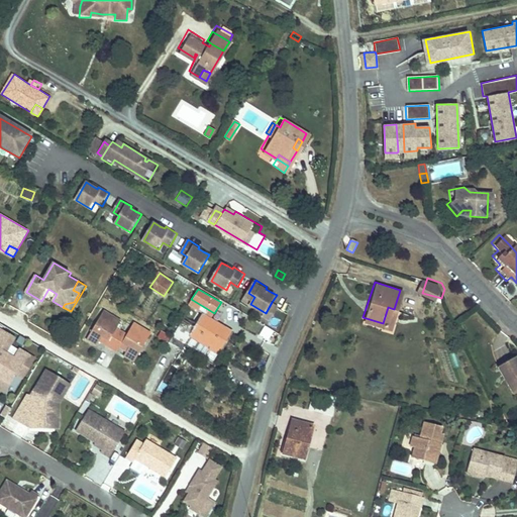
[(214,313),(191,299),(188,304),(211,318),(214,313)]
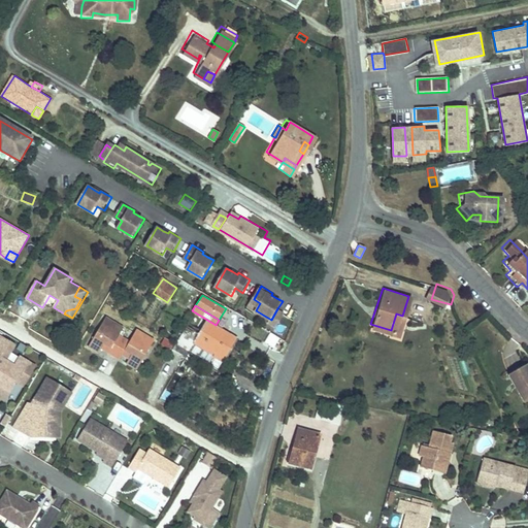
[(107,320),(91,349),(101,355),(104,350),(106,345),(113,350),(110,354),(122,360),(124,356),(127,352),(134,356),(132,360),(129,365),(139,371),(157,342),(138,331),(132,343),(121,337),(126,330),(107,320)]
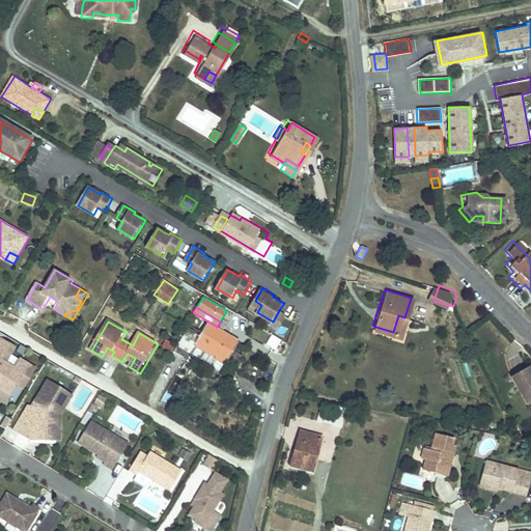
[(210,323),(192,352),(230,374),(248,345),(210,323)]
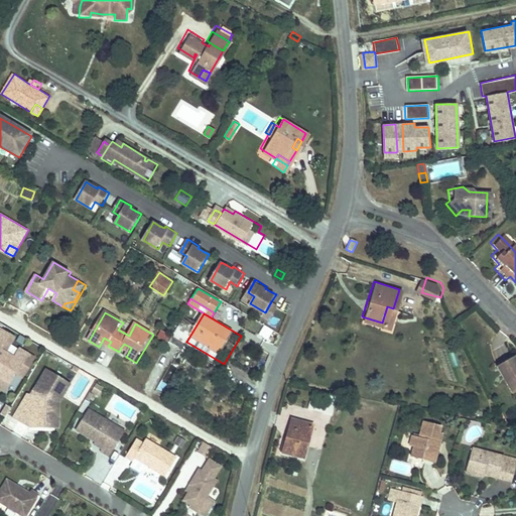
[(0,375),(10,381),(16,372),(23,376),(35,357),(21,348),(15,357),(6,351),(16,336),(0,326),(0,375)]
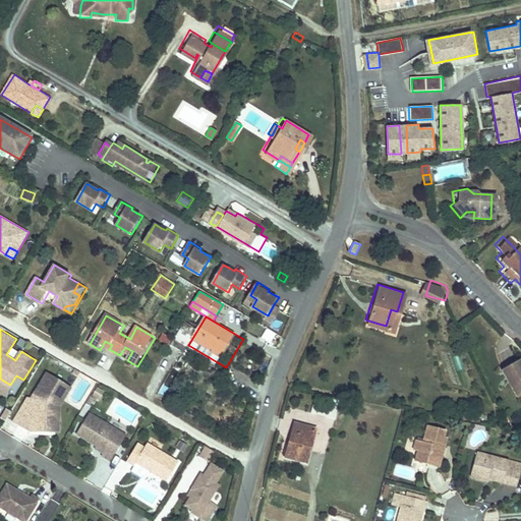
[(276,334),(267,329),(263,337),(271,342),(276,334)]
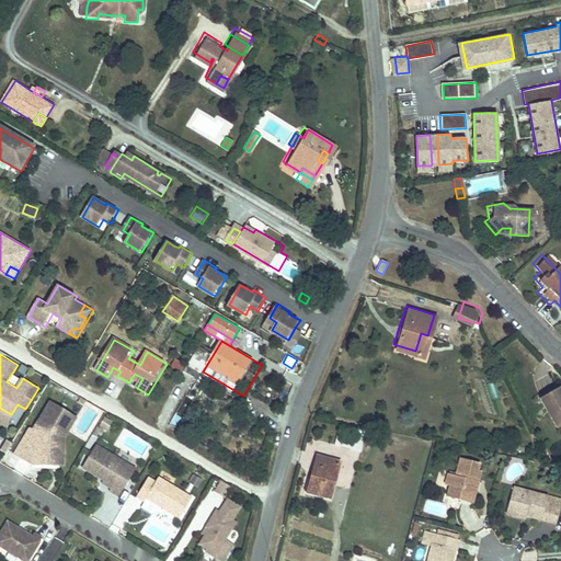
[(184,366),(175,359),(171,365),(181,371),(184,366)]
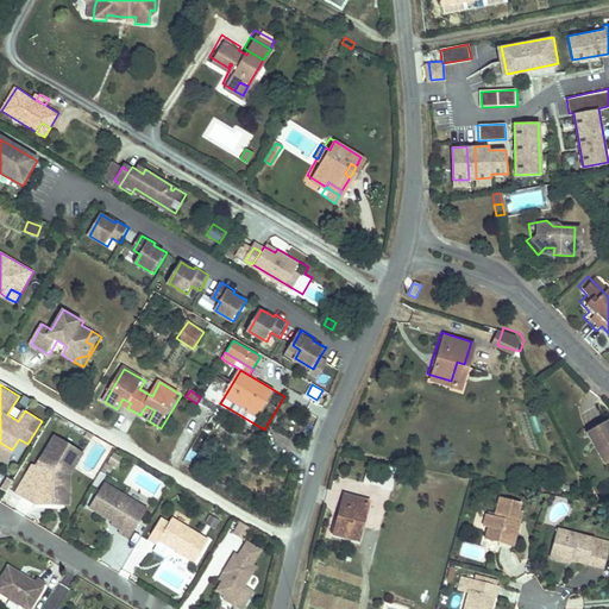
[(123,399),(120,403),(127,408),(131,403),(123,399)]
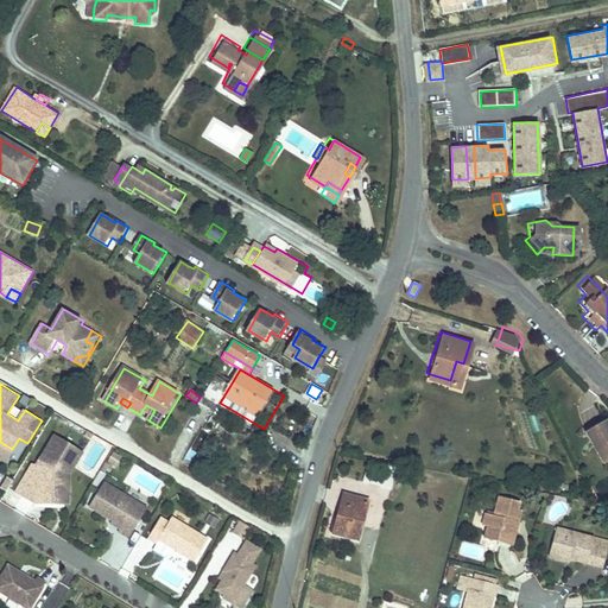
[(263,434),(264,429),(220,403),(217,406),(263,434)]
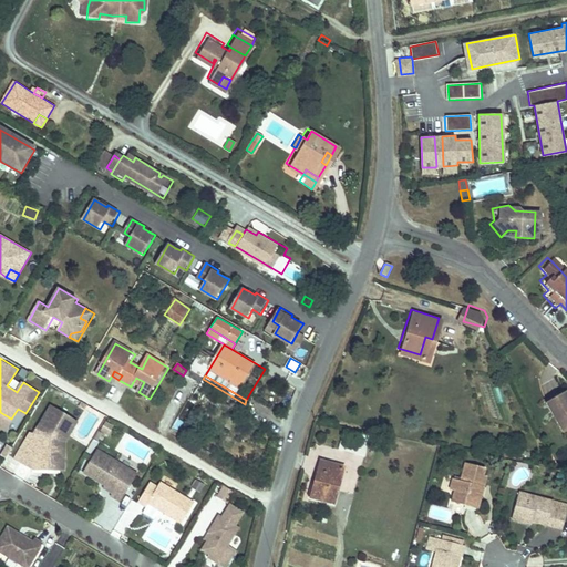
[(144,382),(136,378),(133,382),(142,387),(144,382)]
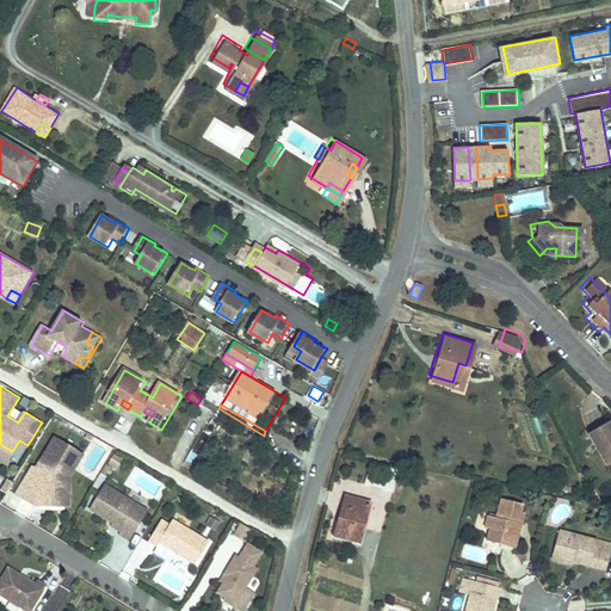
[(610,415),(586,427),(603,462),(610,457),(610,415)]
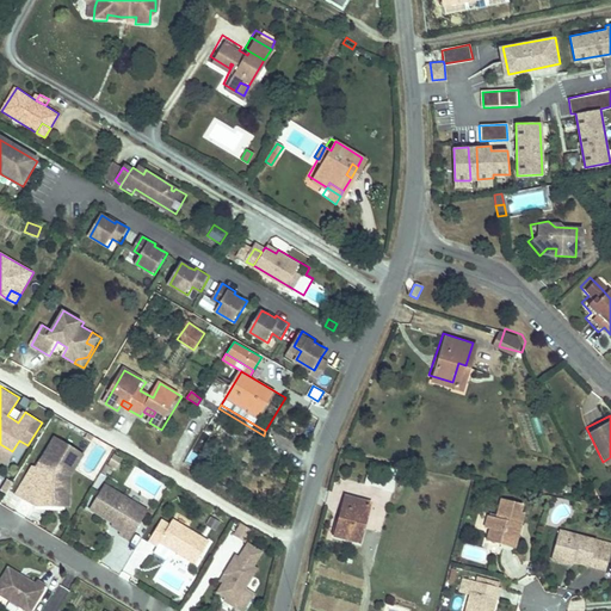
[(57,485),(79,451),(54,436),(36,464),(43,469),(36,481),(26,475),(16,492),(35,504),(53,506),(56,485),(57,485)]
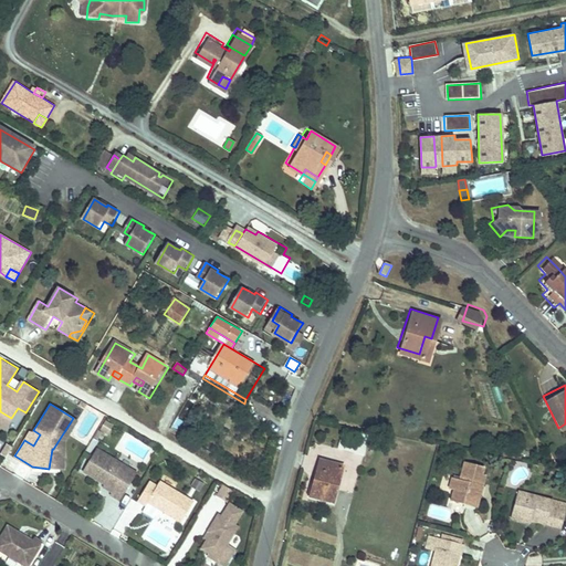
[(11,418),(0,411),(0,423),(6,428),(11,418)]
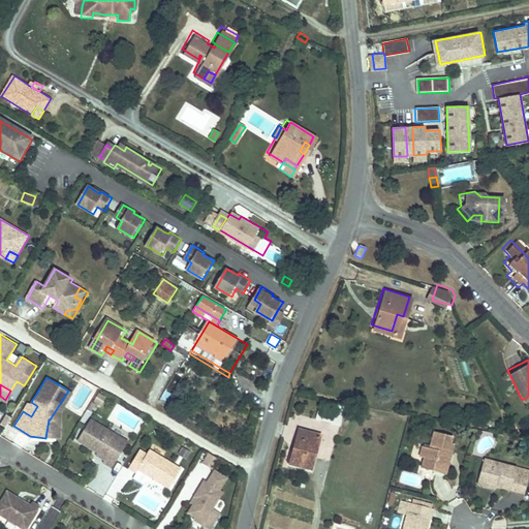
[(71,393),(68,391),(50,419),(49,419),(45,438),(56,440),(61,409),(71,393)]
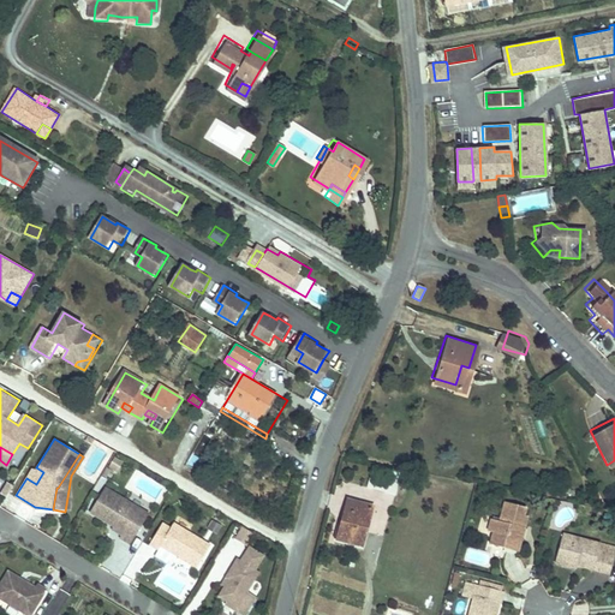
[(4,494),(9,496),(16,485),(10,483),(4,494)]
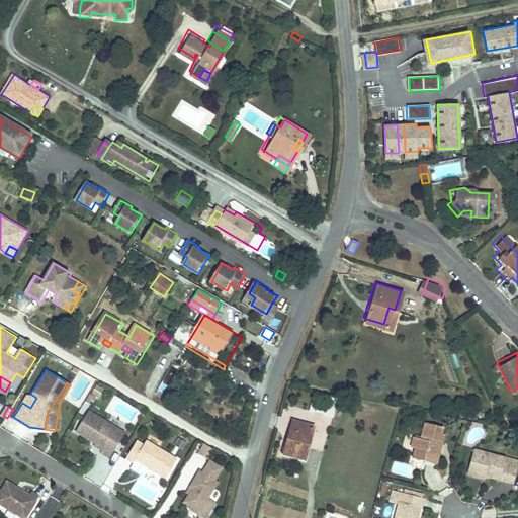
[(114,437),(119,430),(89,411),(76,431),(90,440),(92,437),(97,440),(94,446),(102,451),(101,452),(110,458),(120,441),(114,437)]
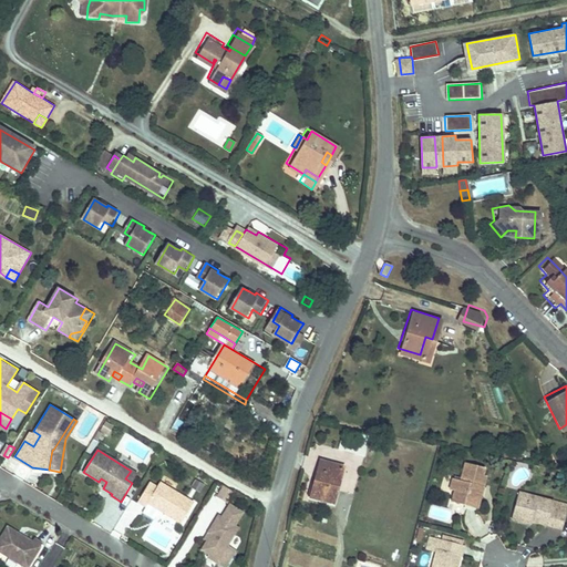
[(333,500),(342,464),(319,459),(315,475),(318,476),(313,495),(333,500)]
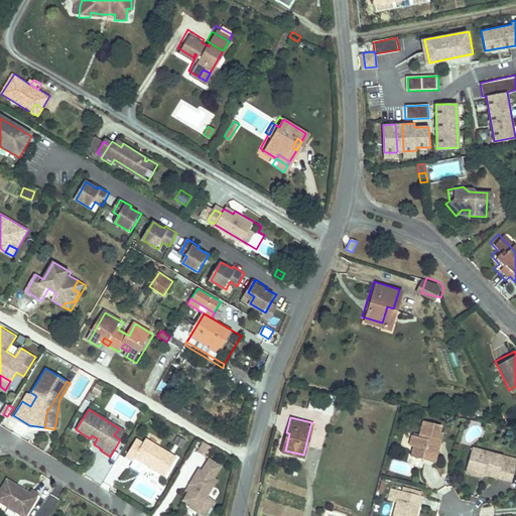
[(439,441),(442,431),(439,430),(441,423),(424,419),(419,435),(412,433),(410,443),(414,444),(411,455),(423,458),(424,453),(436,456),(438,446),(436,446),(438,440),(439,441)]
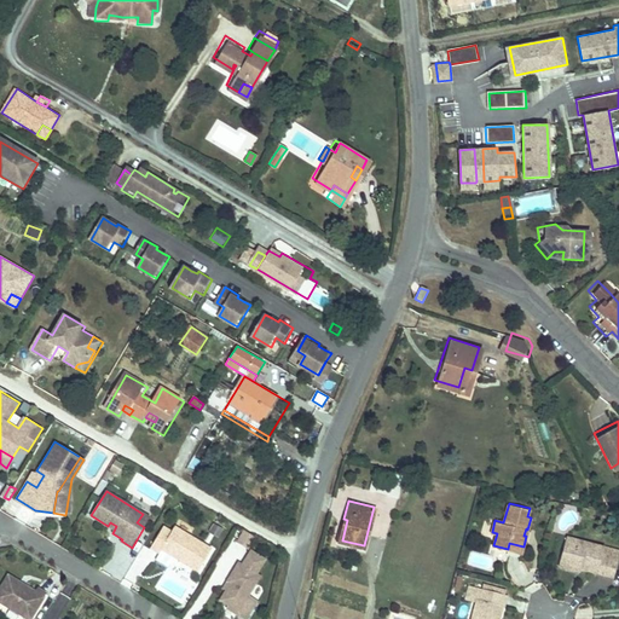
[(150,519),(143,514),(137,522),(144,527),(150,519)]
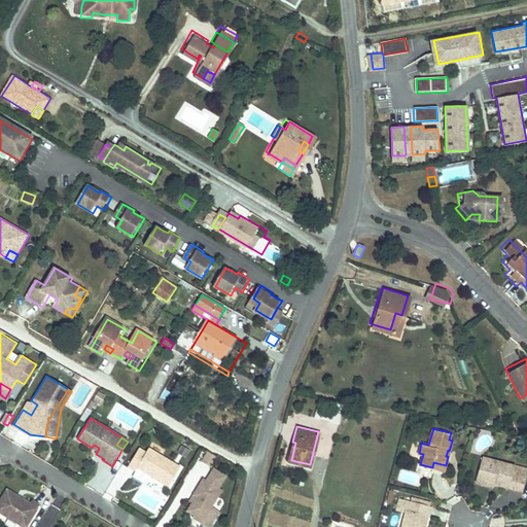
[(143,449),(132,466),(140,470),(142,467),(173,487),(184,467),(152,449),(150,453),(143,449)]
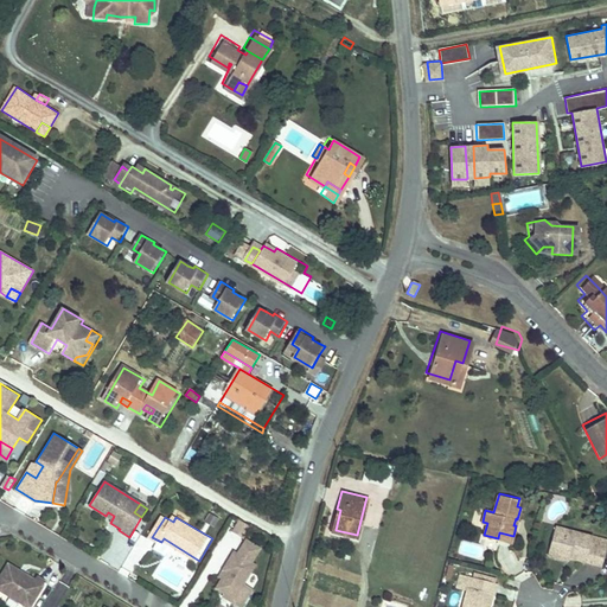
[(257,526),(246,521),(238,531),(249,538),(257,526)]
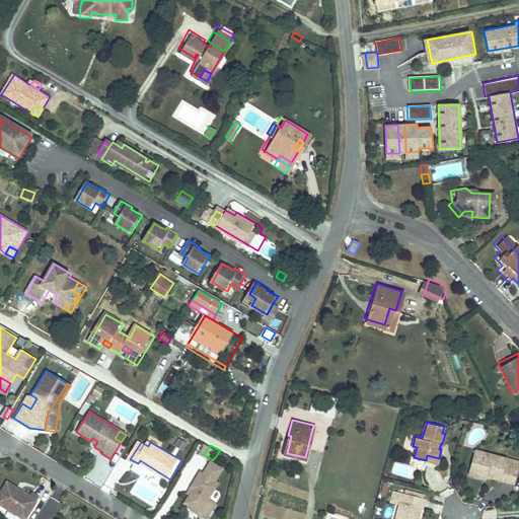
[(518,458),(473,447),(467,469),(489,474),(514,482),(518,461),(518,458)]
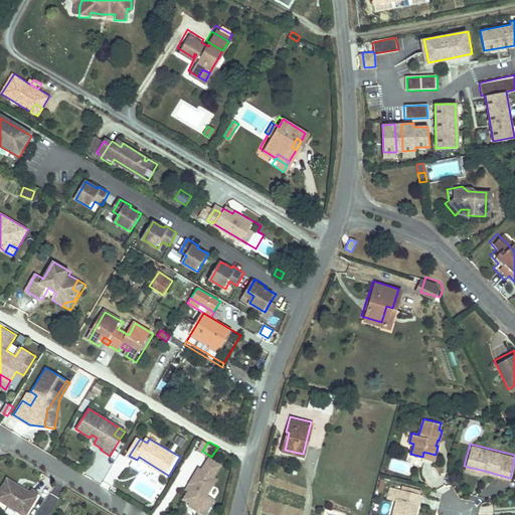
[(213,458),(205,470),(217,478),(225,466),(213,458)]
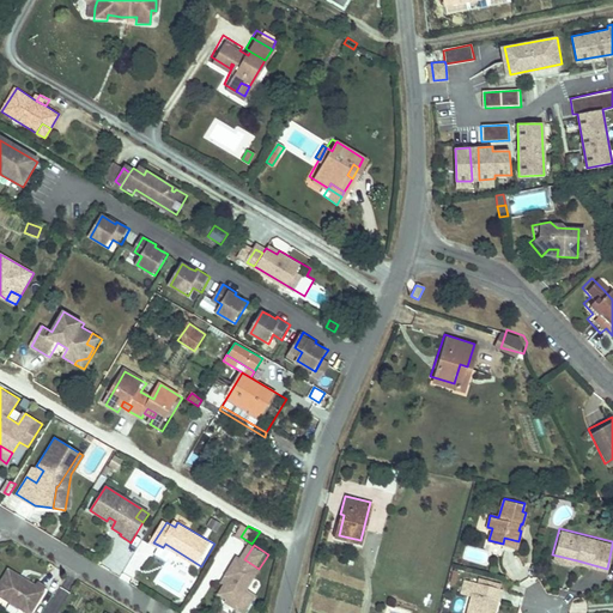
[(577,560),(552,554),(552,557),(576,564),(577,560)]
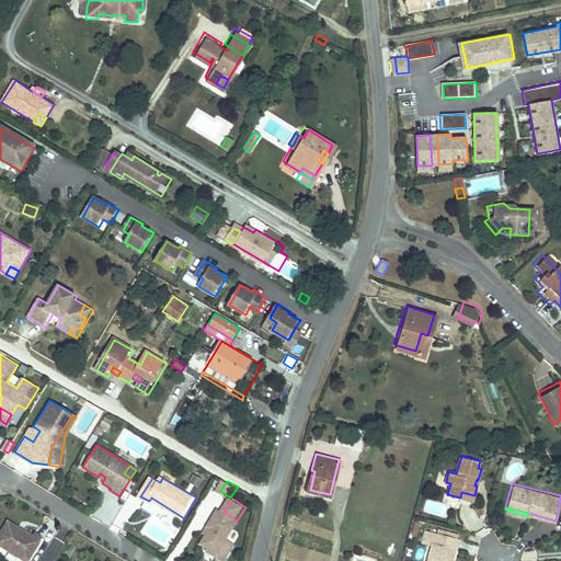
[(237,521),(224,512),(220,510),(210,527),(213,528),(204,544),(220,553),(218,556),(226,560),(227,560),(238,545),(229,539),(240,522),(237,521)]
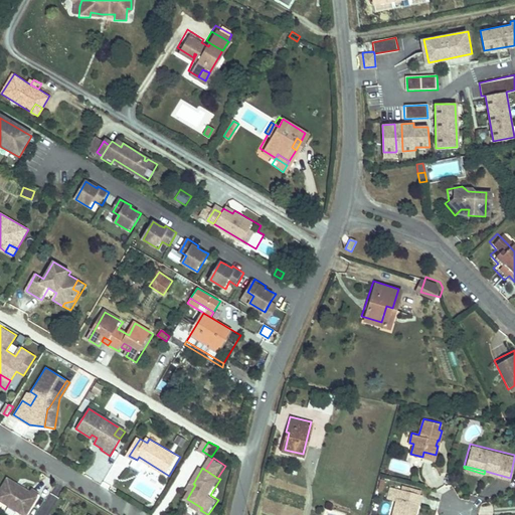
[(0,494),(0,498),(26,514),(27,514),(41,494),(34,489),(32,492),(10,478),(0,494)]
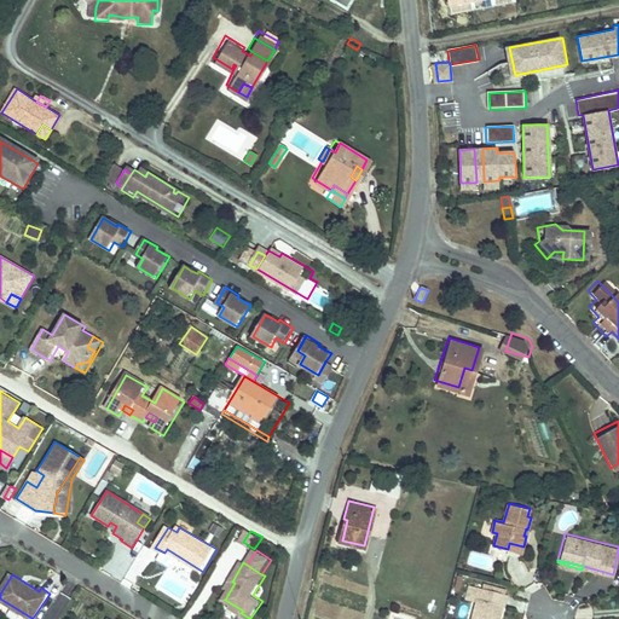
[(505,593),(480,586),(473,615),(478,617),(476,618),(495,618),(499,603),(503,603),(505,593)]
